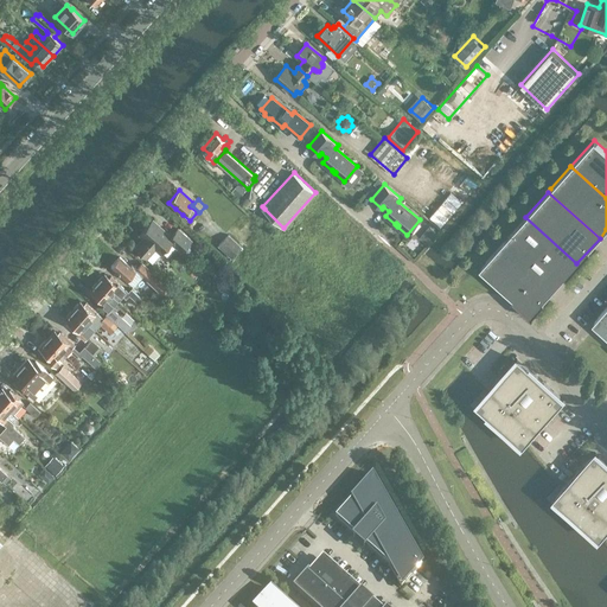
[(441,206),(432,217),(441,225),(451,215),(441,206)]
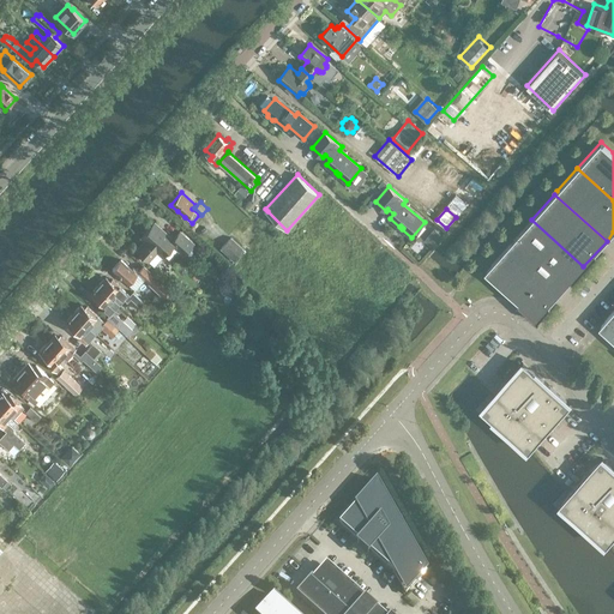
[(583,266),(531,220),(509,246),(560,293),(583,266)]
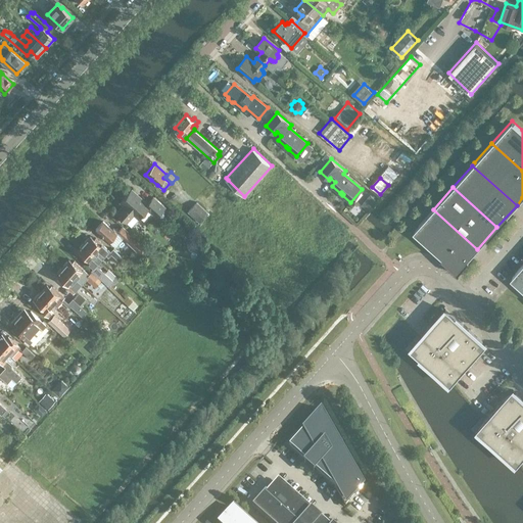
[(147,203),(132,189),(121,202),(124,205),(116,214),(131,227),(147,208),(156,217),(164,207),(153,197),(147,203)]
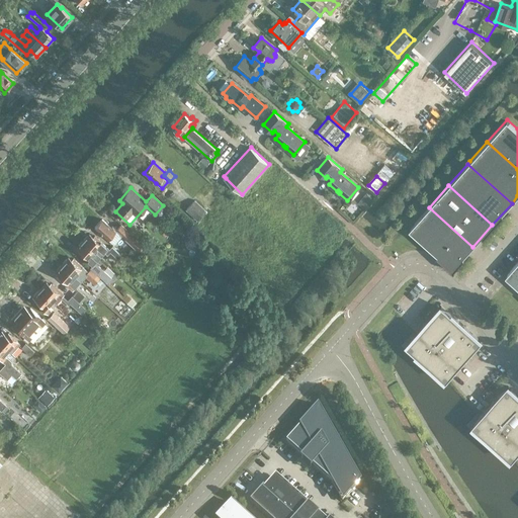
[(197,221),(206,211),(194,200),(185,210),(197,221)]
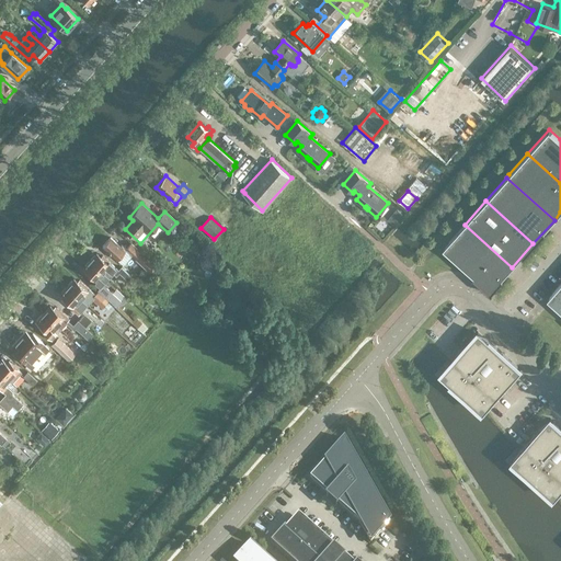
[(512,267),(465,225),(443,249),(470,272),(491,290),(512,267)]
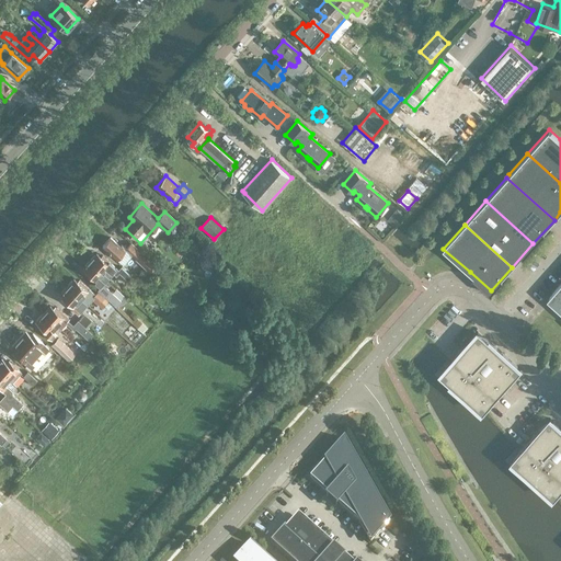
[(123,265),(133,254),(136,258),(136,259),(150,272),(148,274),(152,278),(155,276),(161,282),(167,275),(130,243),(126,249),(122,244),(121,245),(111,237),(102,245),(123,265)]
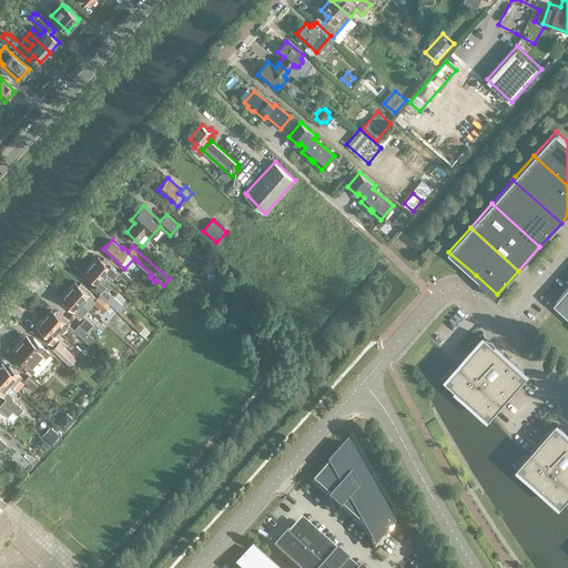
[(98,255),(91,263),(110,281),(113,279),(118,282),(121,279),(119,277),(121,275),(129,283),(132,279),(122,270),(120,273),(103,259),(102,260),(98,255)]
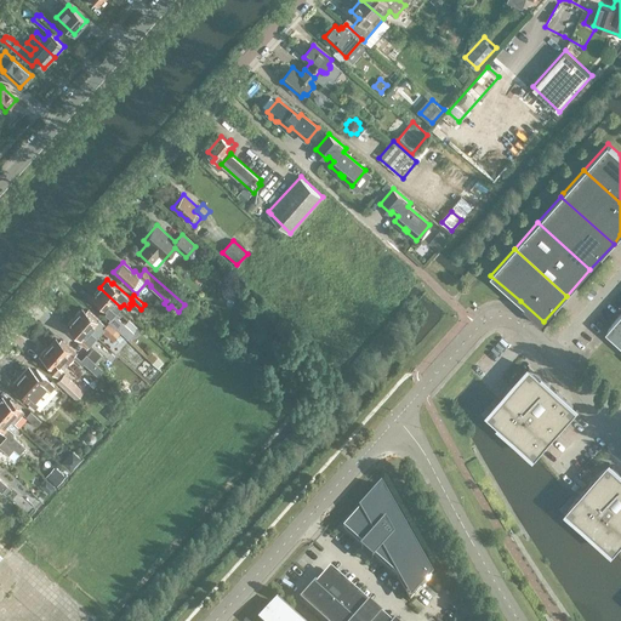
[(120,307),(100,288),(91,296),(97,301),(95,302),(112,318),(108,322),(119,331),(129,340),(135,332),(117,318),(119,315),(117,313),(120,307)]
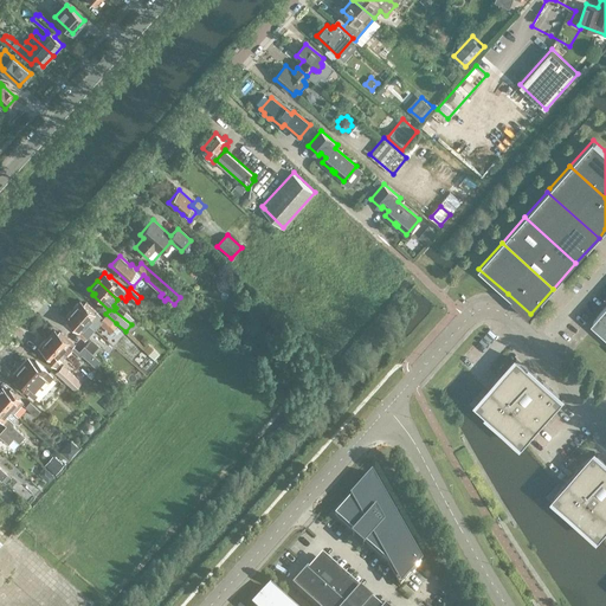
[(79,301),(72,309),(86,322),(95,329),(101,323),(110,331),(116,323),(105,314),(103,317),(86,303),(85,305),(79,301)]
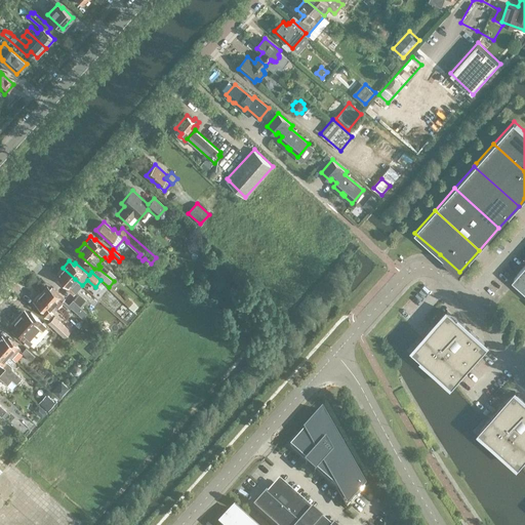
[(524,265),(512,279),(524,290),(524,265)]
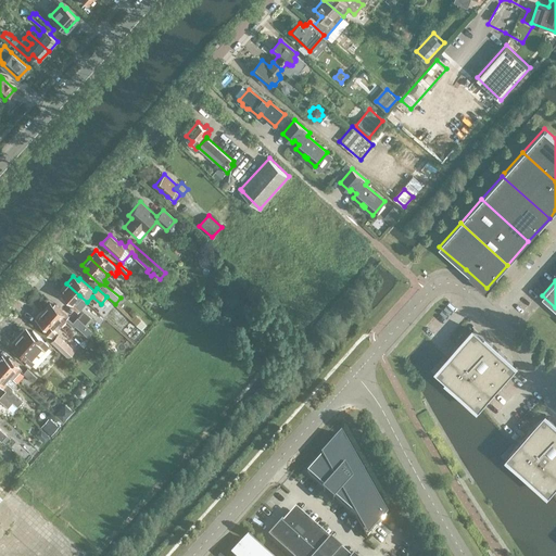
[(79,295),(66,283),(59,291),(64,295),(62,298),(74,308),(77,304),(75,301),(79,295)]
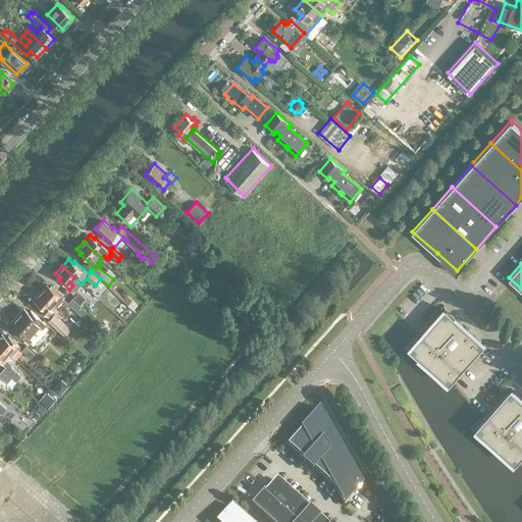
[(46,283),(40,291),(53,303),(57,306),(62,301),(68,307),(70,305),(82,315),(87,311),(72,298),(68,302),(62,298),(63,296),(52,285),(51,288),(46,283)]
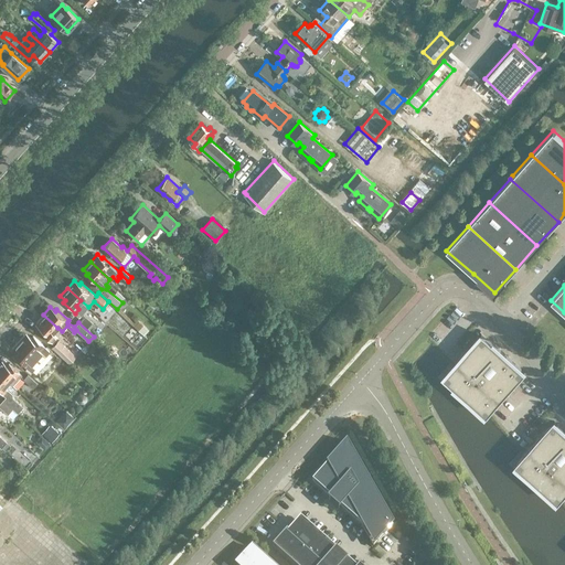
[(93,318),(96,315),(89,308),(86,312),(93,318)]
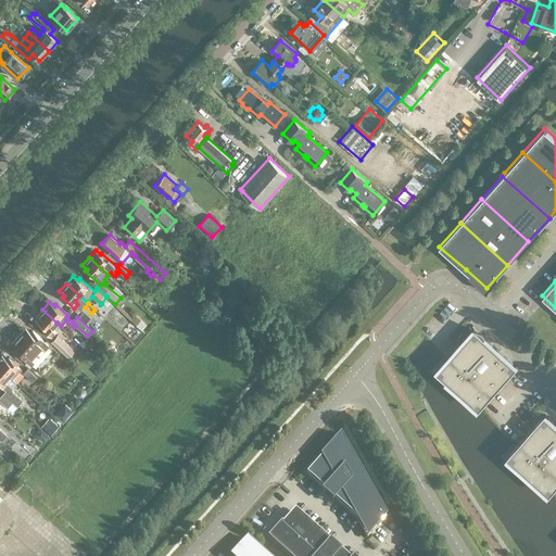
[(110,312),(125,326),(133,317),(117,303),(110,312)]
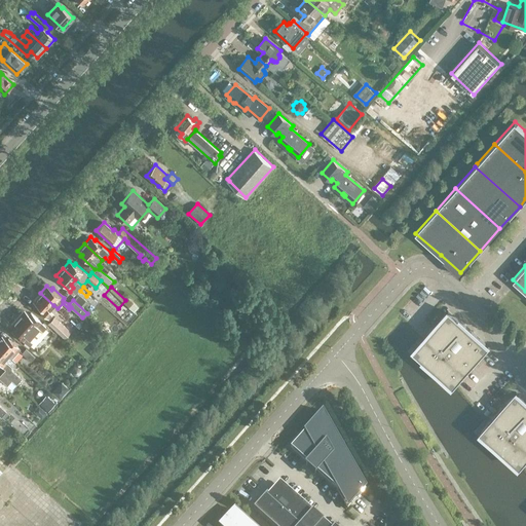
[(53,305),(40,293),(33,300),(38,304),(36,306),(47,316),(52,311),(49,309),(53,305)]
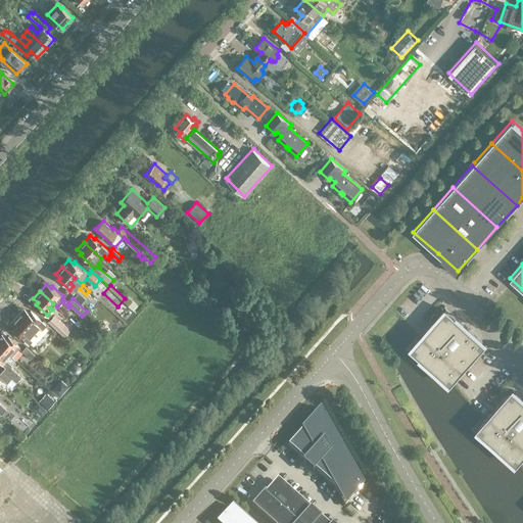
[(82,292),(76,297),(82,303),(87,298),(82,292)]
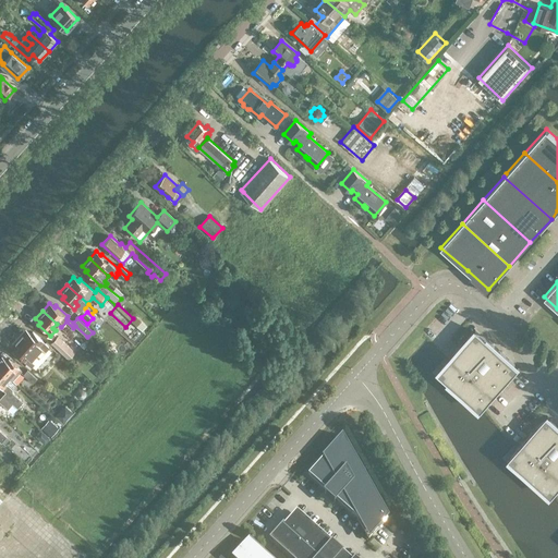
[(143,329),(147,324),(136,314),(131,319),(143,329)]
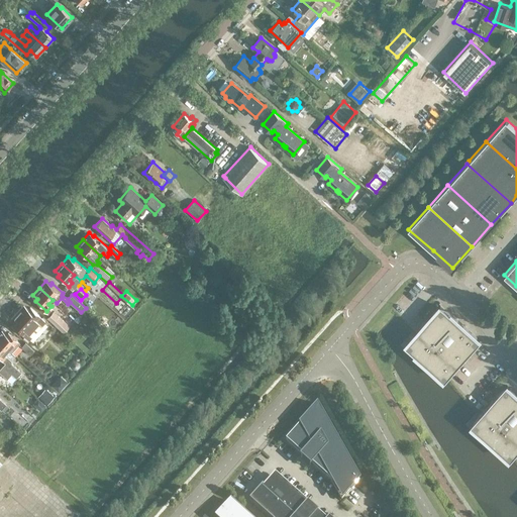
[(14,326),(25,335),(29,339),(45,321),(30,308),(28,310),(23,305),(11,319),(15,324),(14,326)]
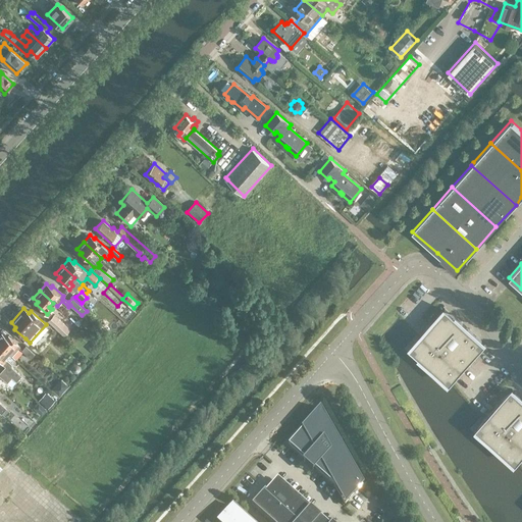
[(484,343),(455,316),(454,316),(445,308),(410,347),(419,355),(418,356),(449,383),(457,374),(458,374),(477,353),(476,352),(484,343)]
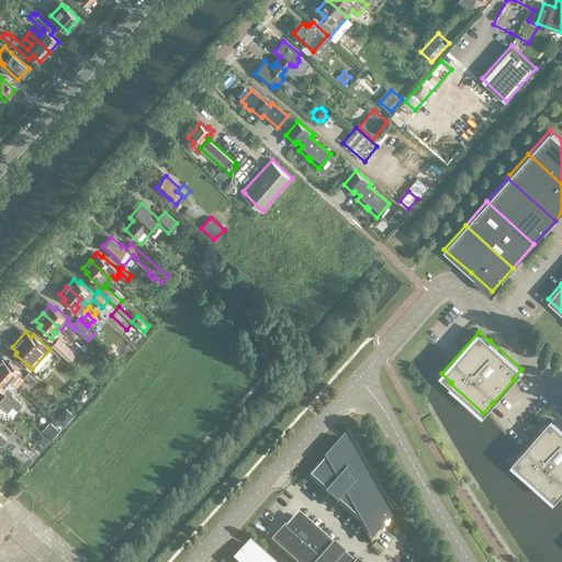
[(68,360),(75,352),(58,338),(52,345),(68,360)]
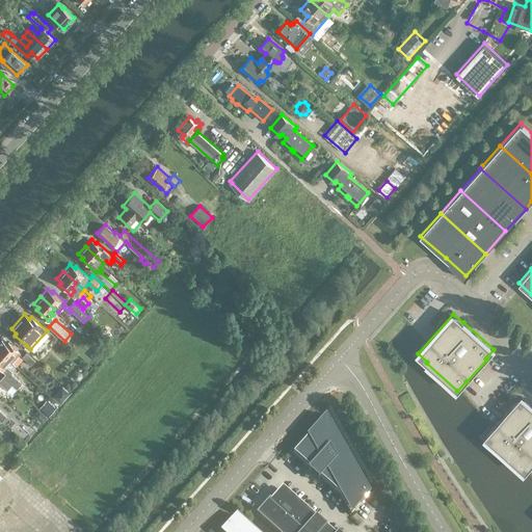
[(1,340),(0,341),(0,351),(8,358),(12,353),(16,356),(20,352),(8,342),(6,344),(1,340)]
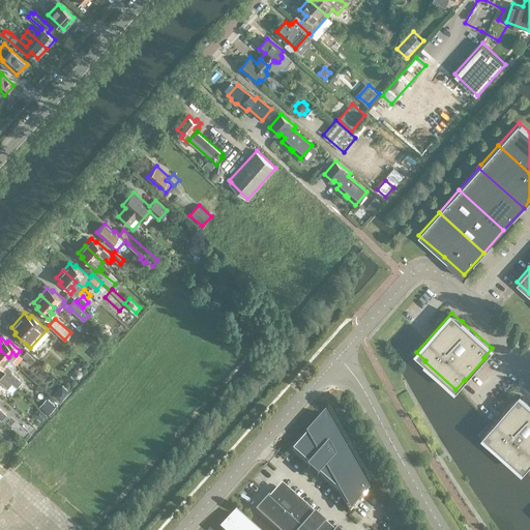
[(8,357),(0,350),(0,366),(5,372),(2,376),(11,383),(17,387),(22,381),(11,372),(11,370),(3,362),(8,357)]
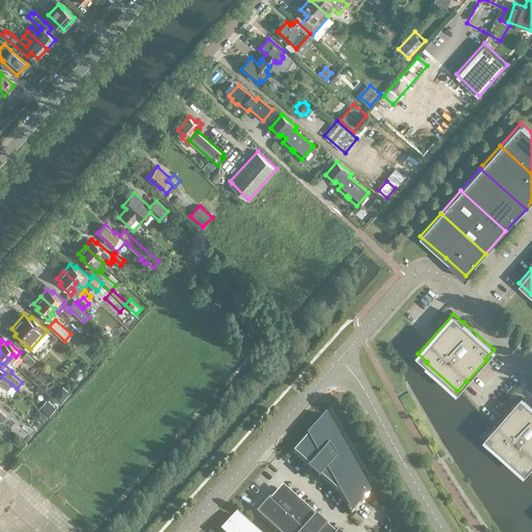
[(26,352),(22,356),(31,365),(35,361),(26,352)]
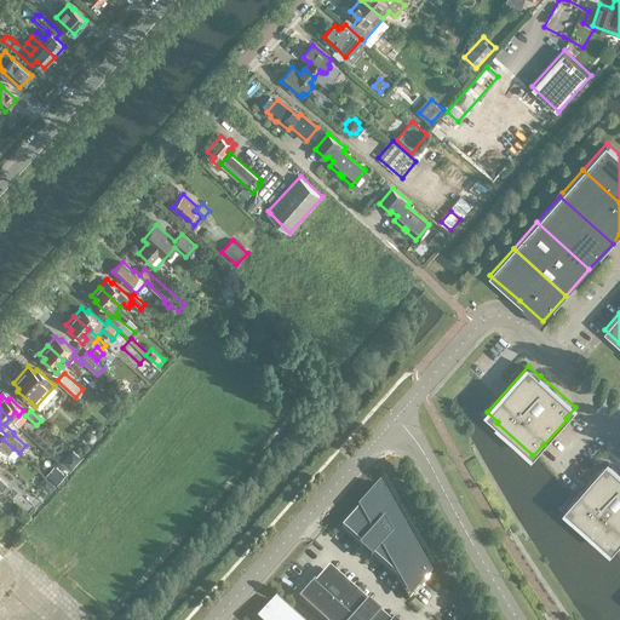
[(13,448),(3,440),(0,441),(0,447),(9,454),(13,448)]
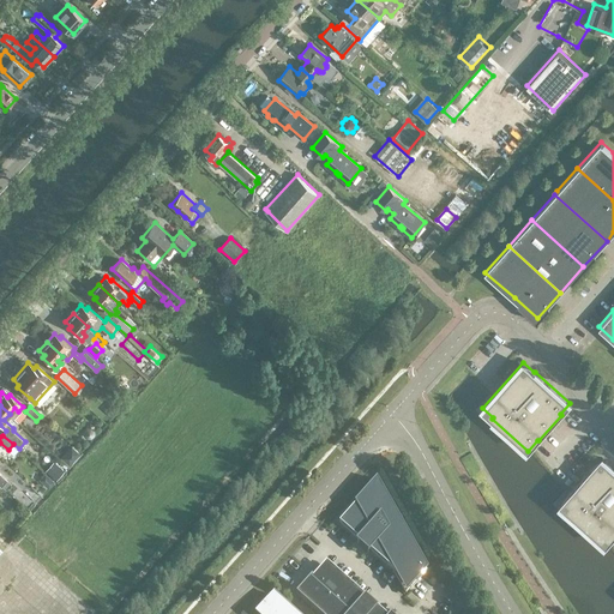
[(71,464),(82,452),(73,444),(61,456),(71,464)]
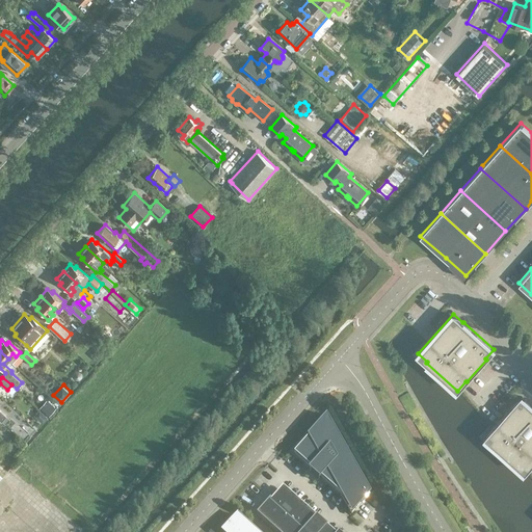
[(512,404),(493,427),(494,428),(485,437),(525,472),(531,463),(531,405),(522,396),(513,405),(512,404)]
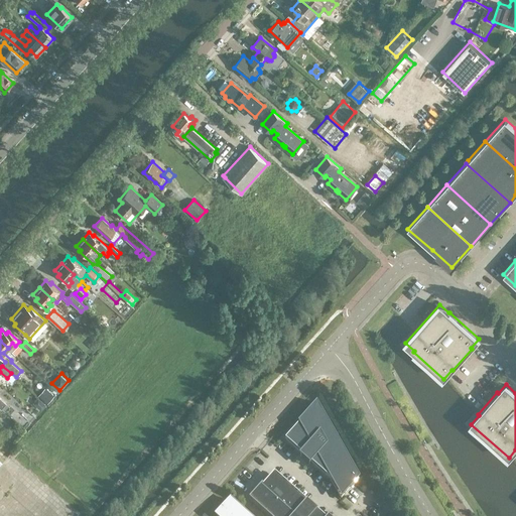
[(39,394),(47,401),(55,394),(47,386),(39,394)]
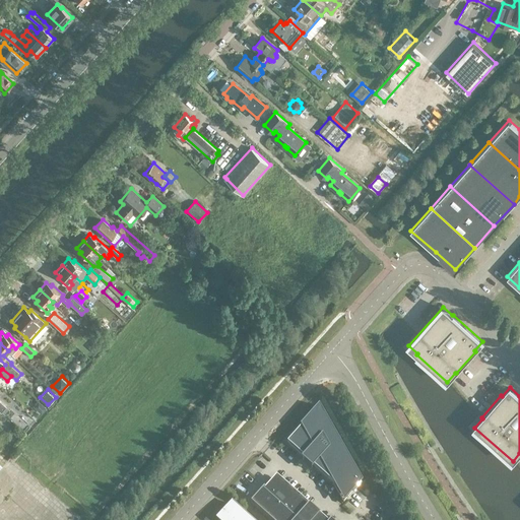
[(0,400),(0,408),(2,410),(6,413),(10,409),(0,400)]
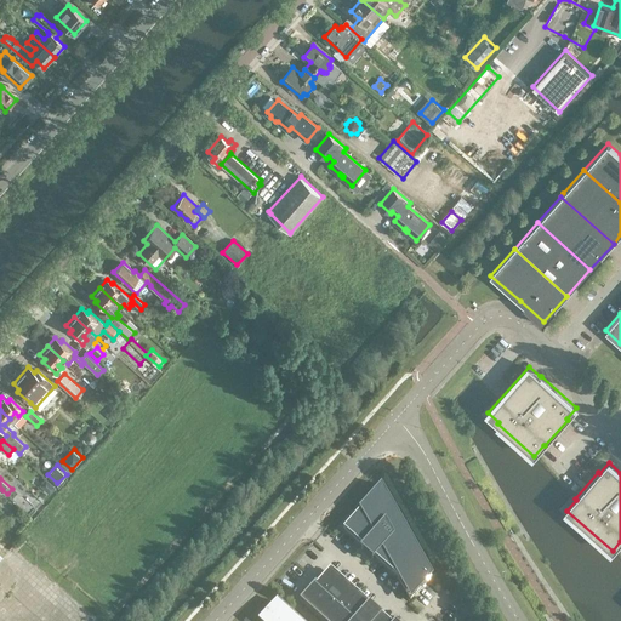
[(380,489),(343,529),(364,547),(360,551),(372,560),(375,557),(416,593),(431,577),(380,489)]
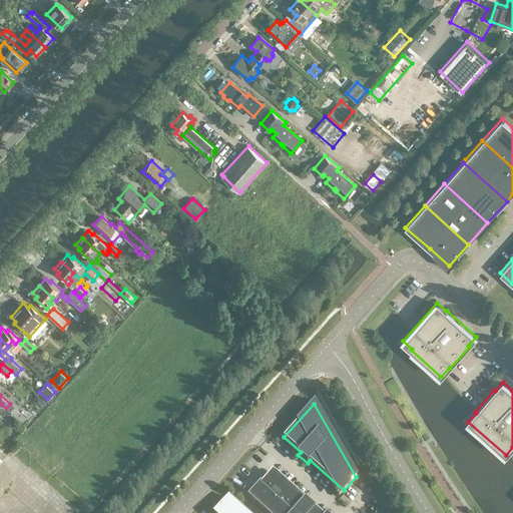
[(316,512),(274,475),(249,501),(263,512),(316,512)]
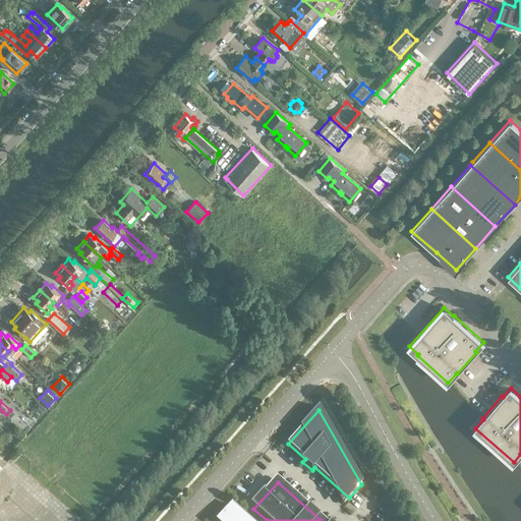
[(248,520),(232,506),(219,520),(220,520),(248,520)]
